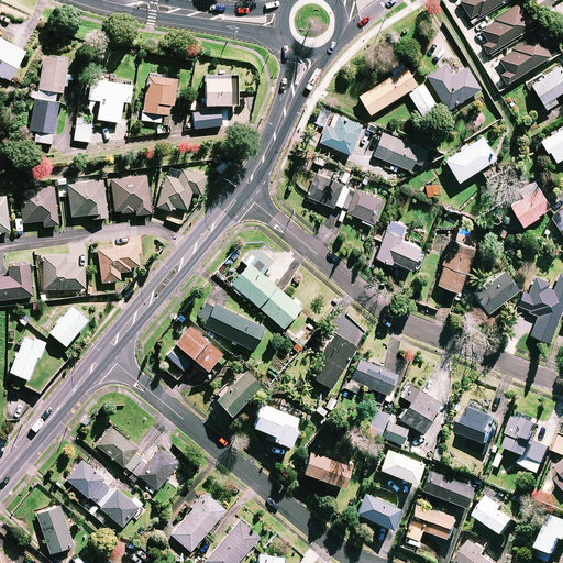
[(500,0),(459,0),(471,19),(500,0)]
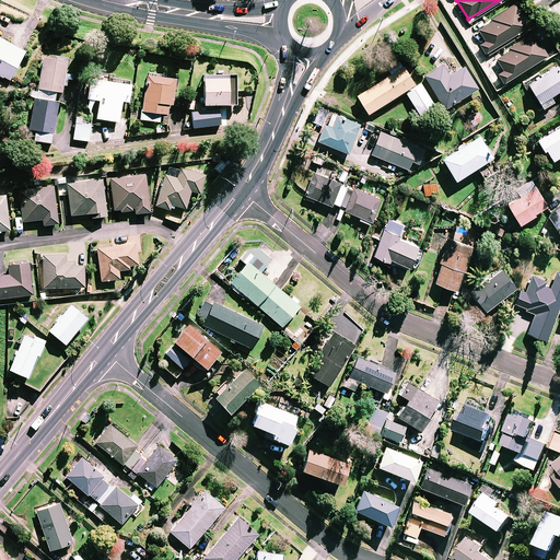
[(551,1),(550,0),(529,0),(536,10),(551,1)]
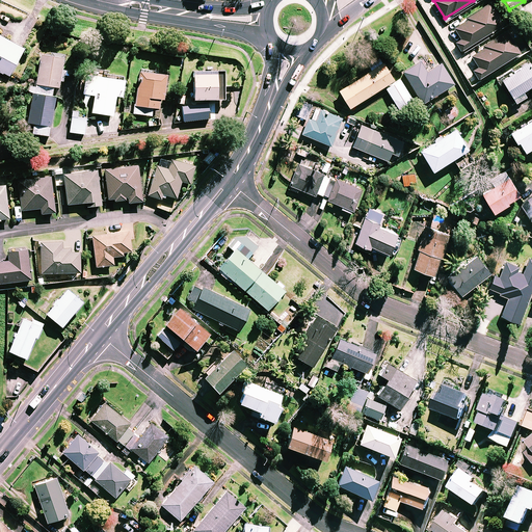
[(502,24),(487,2),(458,20),(460,22),(453,26),(460,37),(454,41),(459,49),(502,24)]
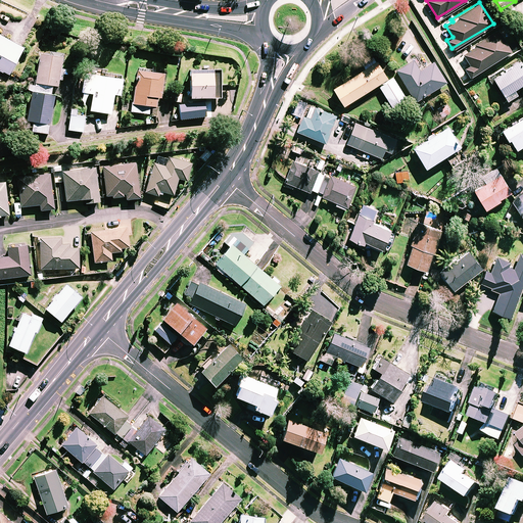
[(510,50),(497,29),(473,44),(475,46),(463,53),(469,63),(464,67),(469,76),(510,50)]
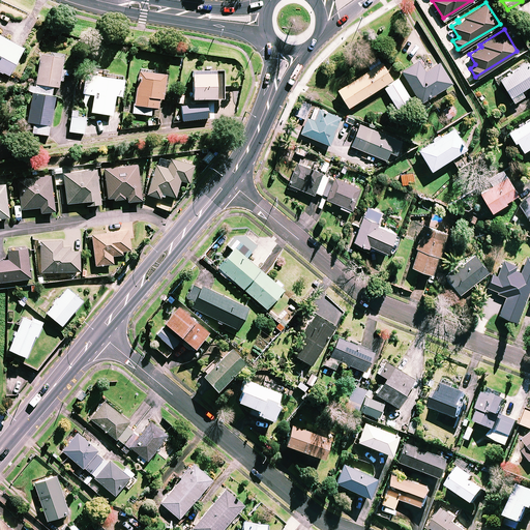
[(25,46),(0,32),(0,68),(10,74),(25,46)]
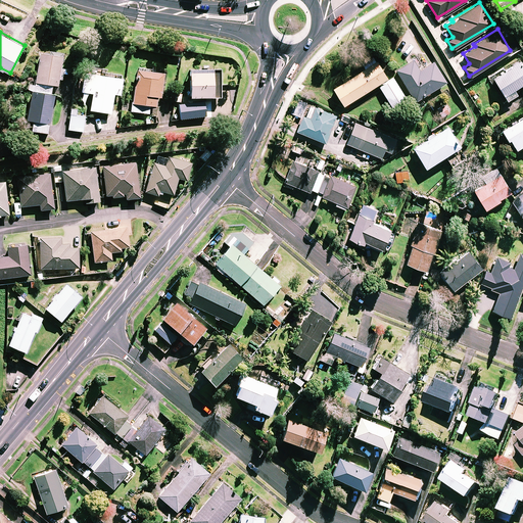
[(59,68),(62,51),(52,49),(51,55),(41,53),(27,121),(32,122),(30,131),(46,134),(54,94),(49,93),(51,85),(55,86),(57,79),(61,79),(62,75),(66,76),(68,69),(59,68)]
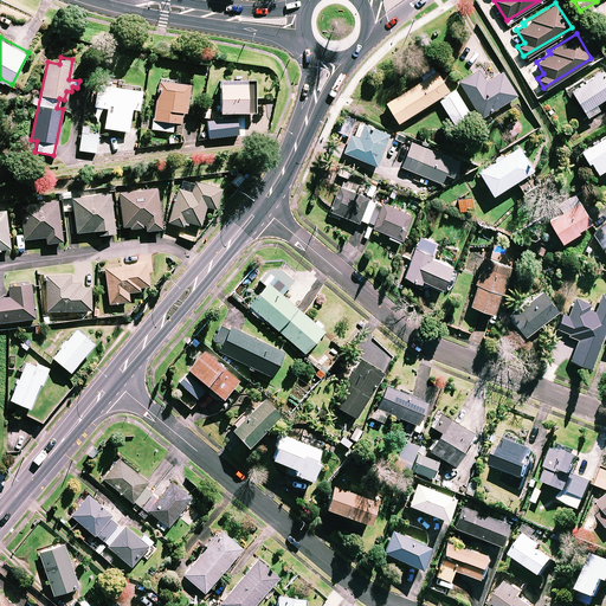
[(447,89),(432,64),(418,72),(423,78),(385,101),(397,120),(447,89)]
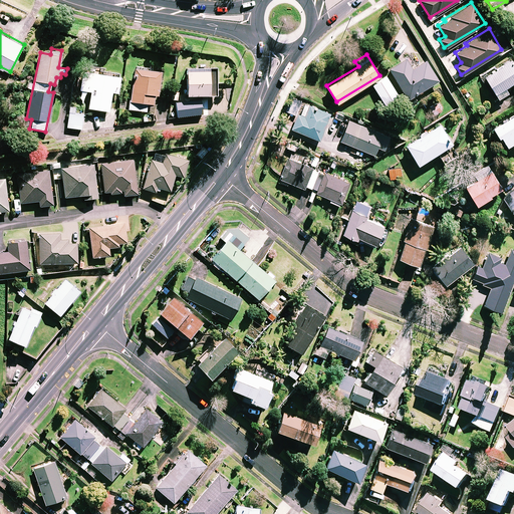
[(412,67),(405,57),(389,68),(408,98),(438,79),(425,59),(412,67)]
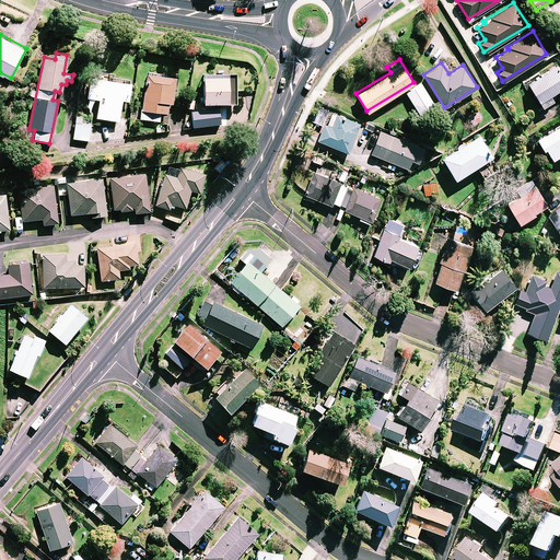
[(559,86),(559,72),(556,65),(524,83),(538,107),(552,100),(548,94),(559,86)]
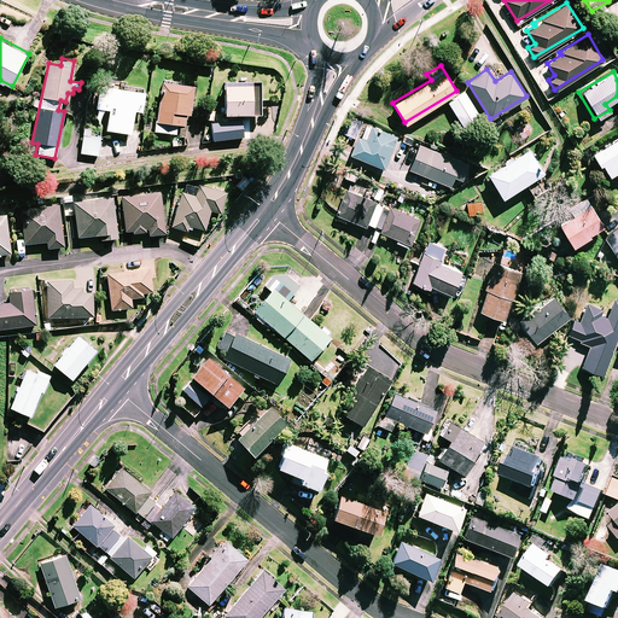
[(258,81),(220,81),(220,114),(258,115),(258,81)]
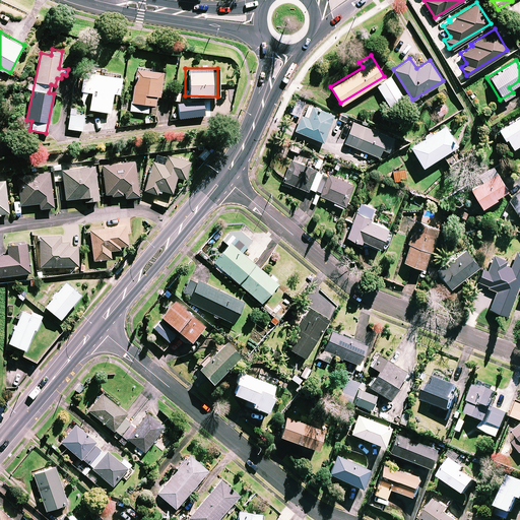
[(160,72),(134,69),(129,111),(146,113),(147,105),(157,106),(160,72)]
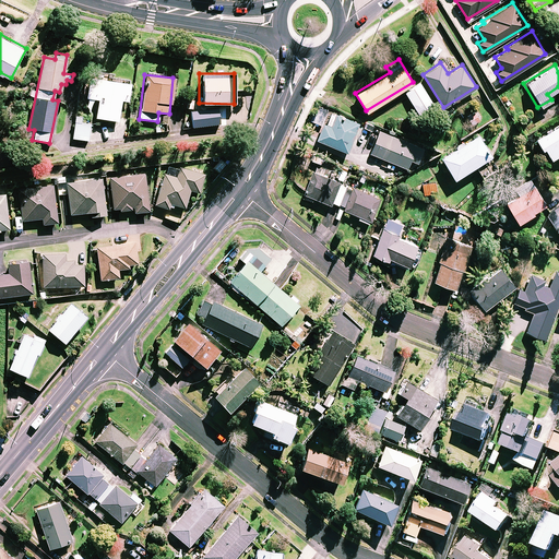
[(129,83),(92,79),(88,107),(96,107),(95,118),(117,120),(119,100),(127,102),(129,83)]
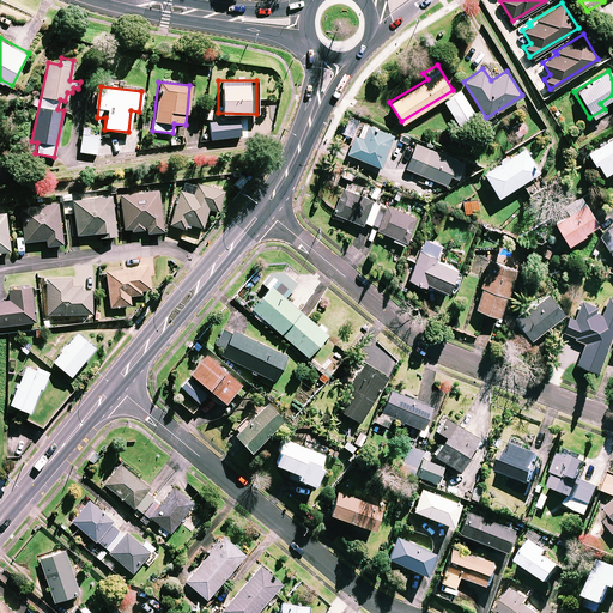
[(473,110),(460,90),(444,101),(456,121),(473,110)]
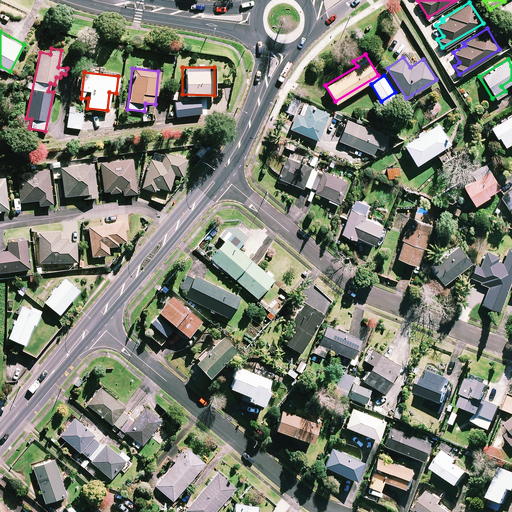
[(178,90),(169,89),(167,101),(176,102),(178,90)]
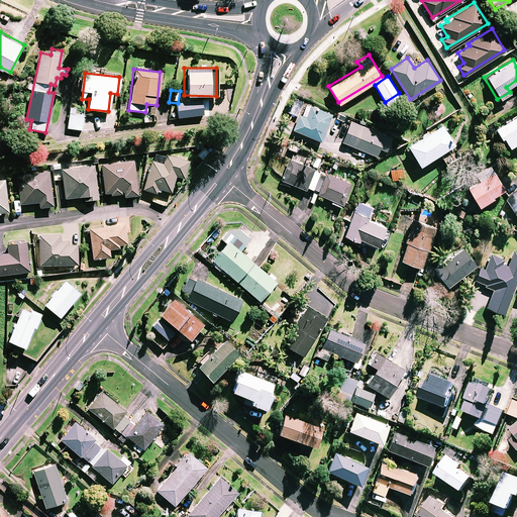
[(303,101),(296,98),(289,112),(297,115),(303,101)]
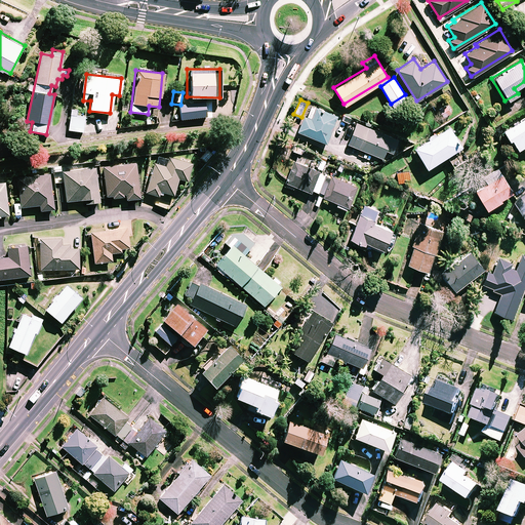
[(445,105),(439,109),(444,116),(450,112),(445,105)]
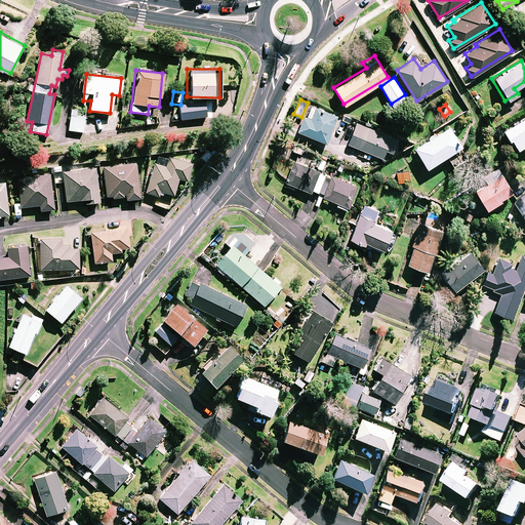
[(336,114),(315,106),(310,118),(304,115),(297,130),(325,142),(336,114)]
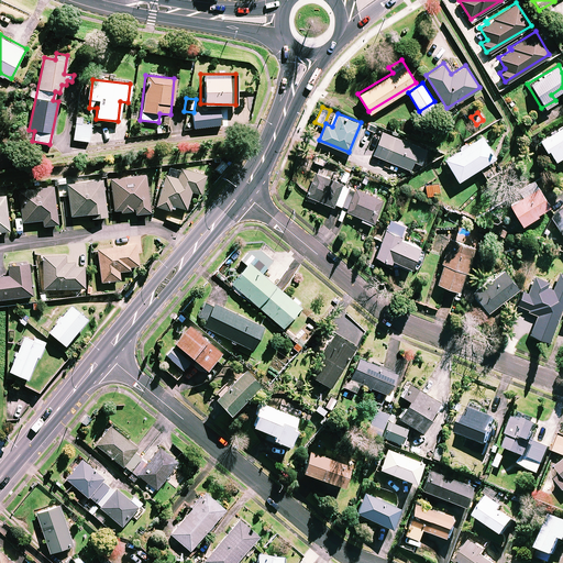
[(90,123),(75,121),(73,140),(88,142),(90,123)]
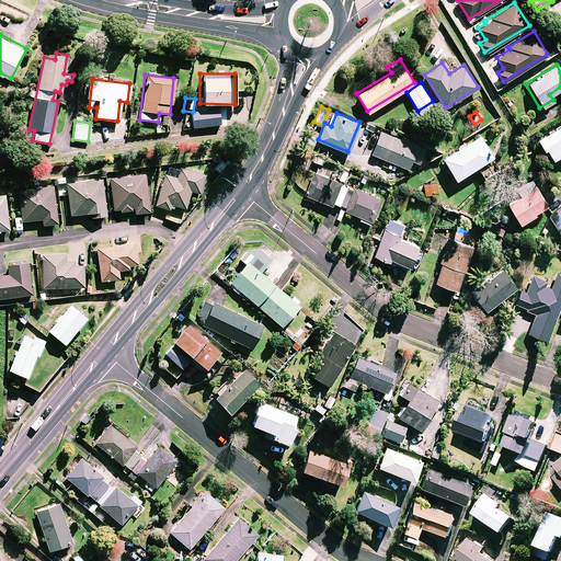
[(560,124),(537,138),(542,148),(545,147),(551,158),(560,152),(560,124)]
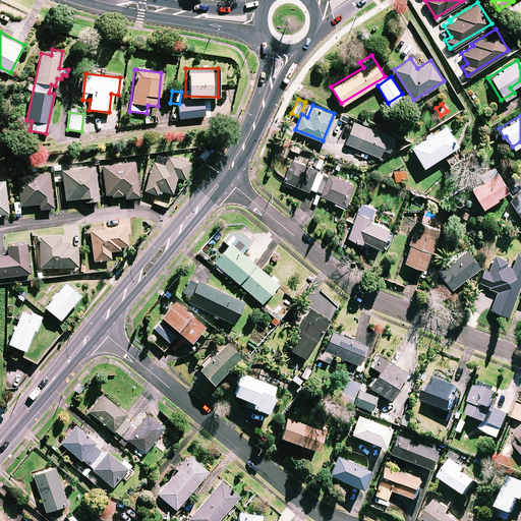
[(394,137),(353,121),(344,142),(379,156),(382,149),(389,151),(394,137)]
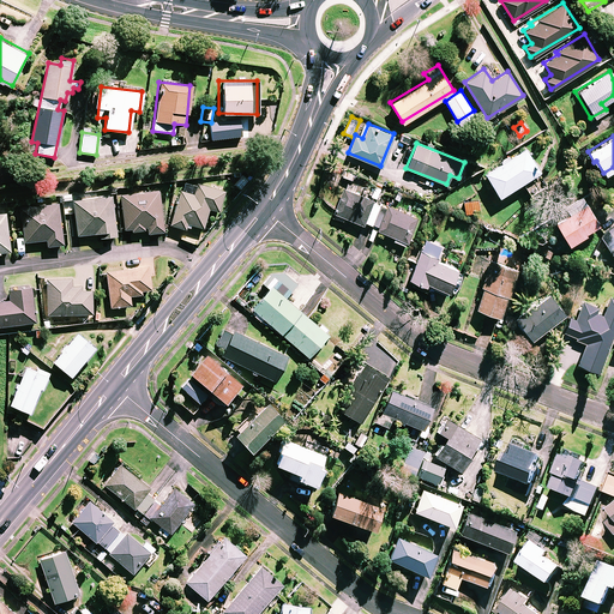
[(539,170),(524,148),(483,170),(498,194),(539,170)]
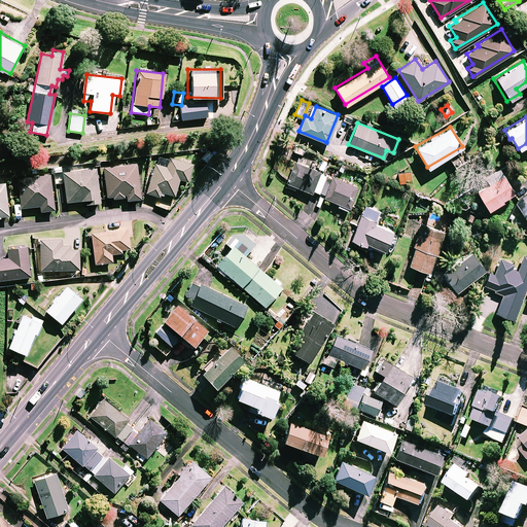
[(212,153),(205,148),(198,157),(205,164),(212,153)]
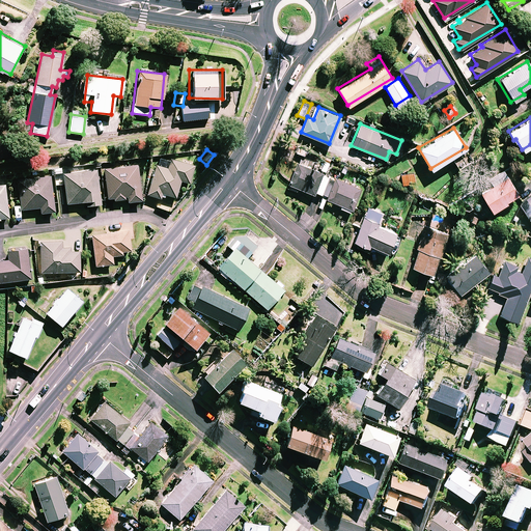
[(192,165),(169,160),(167,168),(154,165),(146,195),(160,198),(161,194),(174,197),(178,180),(188,183),(192,165)]
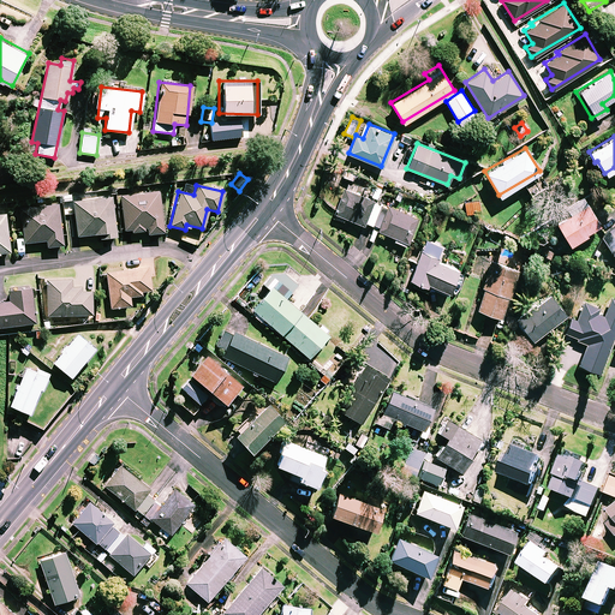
[(380,202),(344,187),(334,213),(370,227),(380,202)]
